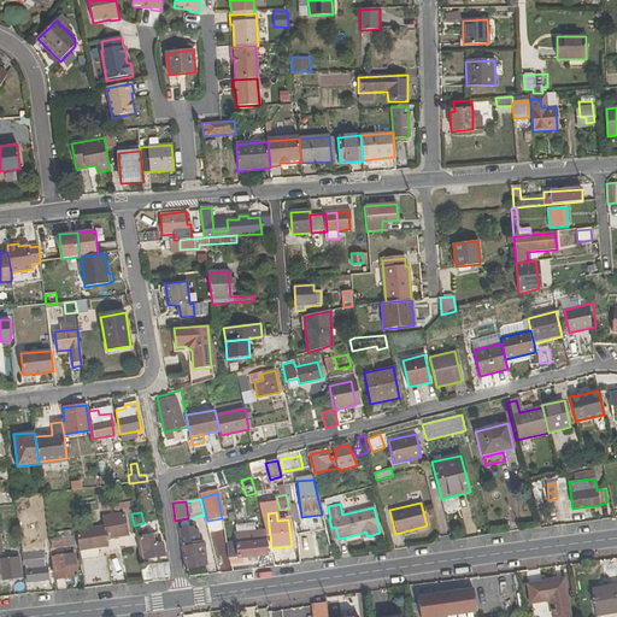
[(104,526),(105,539),(127,535),(123,515),(103,518),(104,526)]
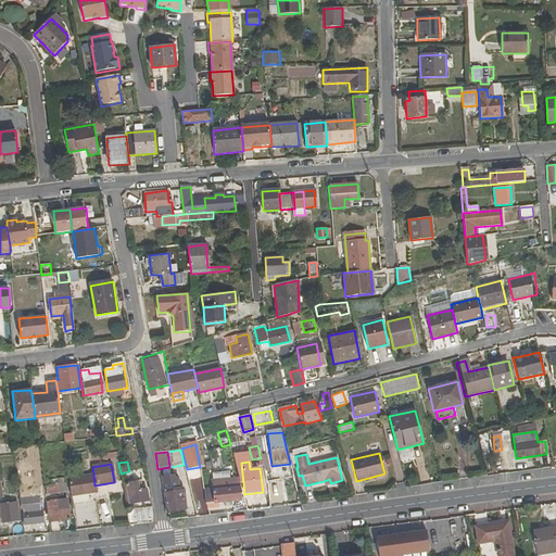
[(67,477),(70,495),(96,492),(95,485),(93,474),(67,477)]
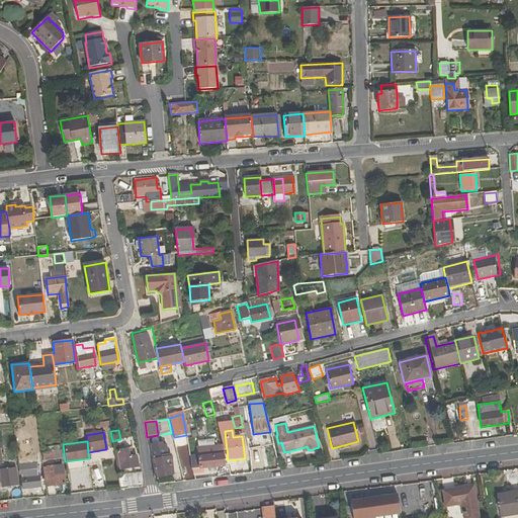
[(163,447),(163,445),(152,446),(156,479),(174,475),(171,456),(168,457),(166,447),(163,447)]
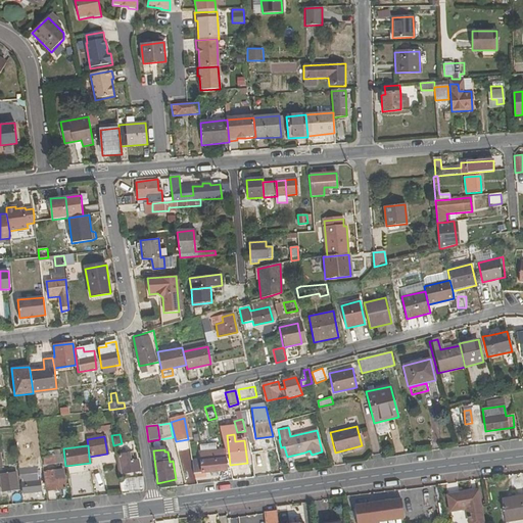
[(192,460),(193,474),(226,470),(224,450),(199,453),(200,459),(192,460)]
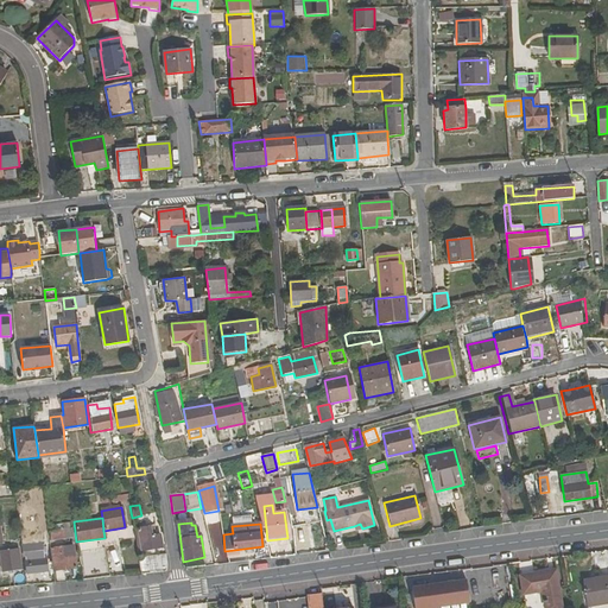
[(50,532),(50,542),(73,539),(71,530),(64,531),(63,525),(55,526),(55,532),(50,532)]
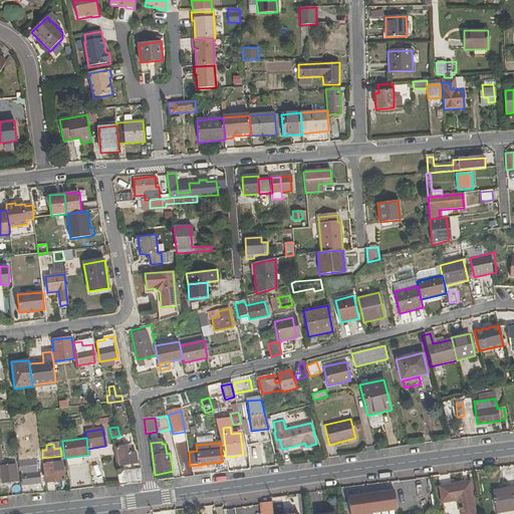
[(112,448),(115,468),(138,464),(136,452),(129,453),(127,446),(112,448)]
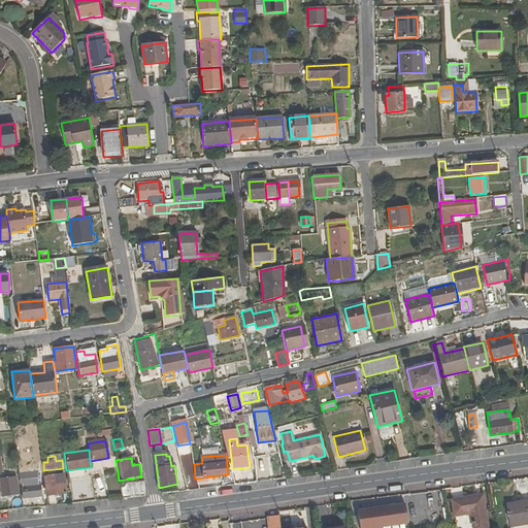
[(42,476),(45,496),(66,494),(64,474),(42,476)]
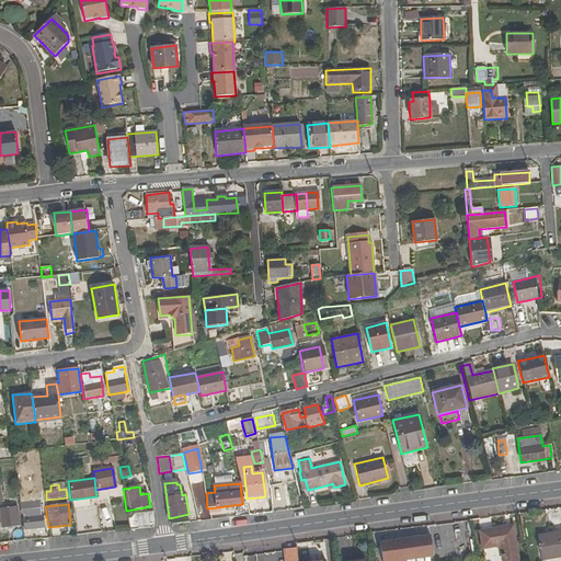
[(71,507),(75,536),(102,533),(98,504),(71,507)]
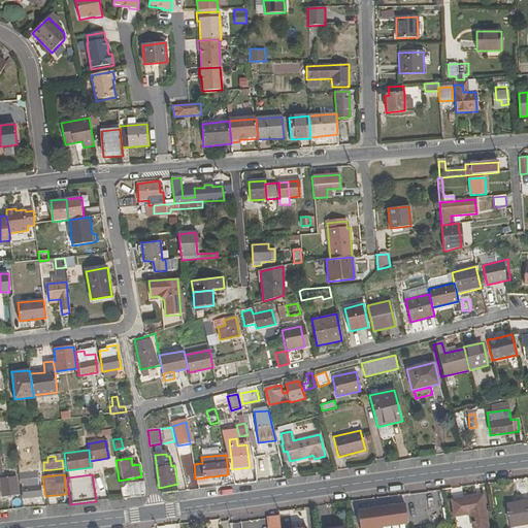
[(0,481),(2,497),(18,495),(15,477),(0,479),(0,481)]
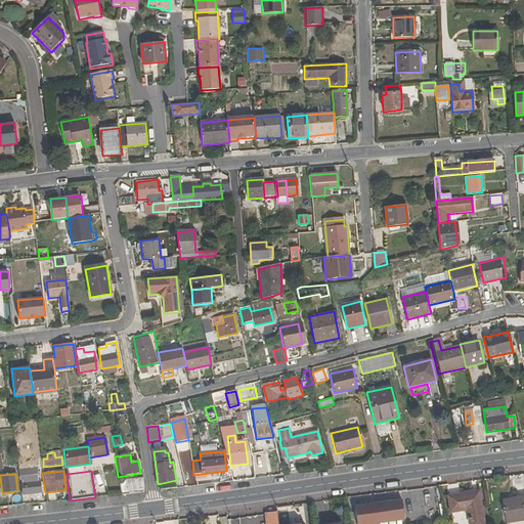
[(24,495),(40,492),(38,481),(37,482),(36,475),(20,476),(24,495)]
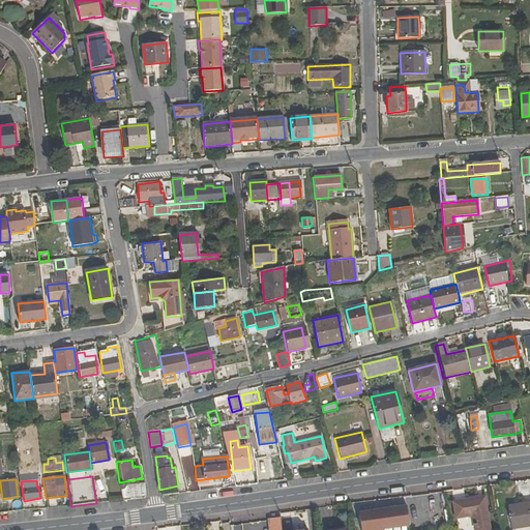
[(491,529),(487,501),(477,503),(476,499),(453,503),(455,520),(472,518),(474,525),(475,525),(475,529),(491,529)]
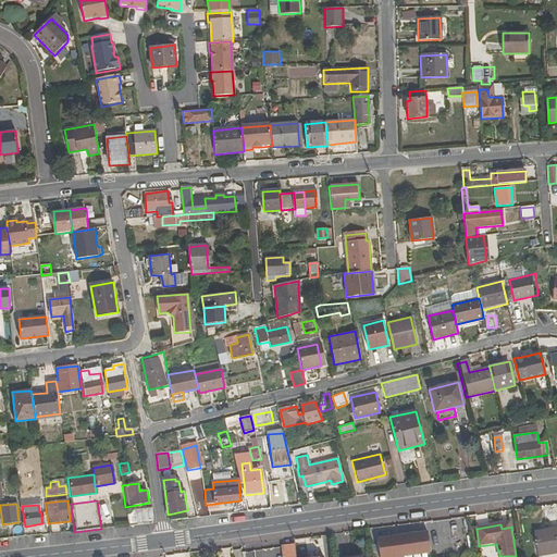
[(36,527),(37,535),(49,534),(48,525),(36,527)]
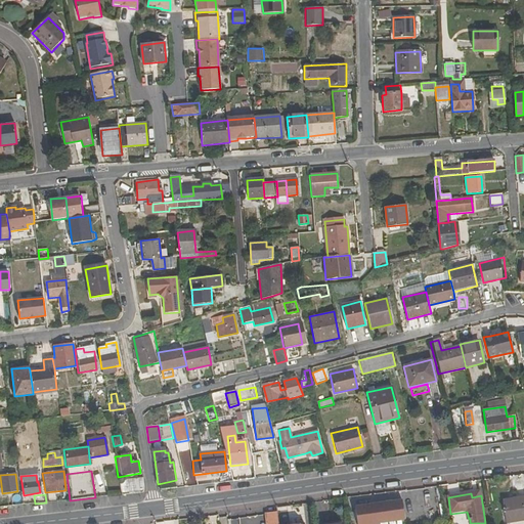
[(523,497),(503,501),(507,523),(523,521),(523,497)]
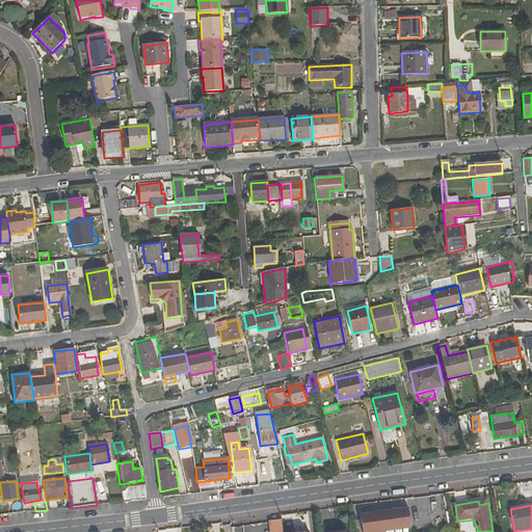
[(362,515),(363,531),(381,531),(411,528),(408,508),(362,515)]
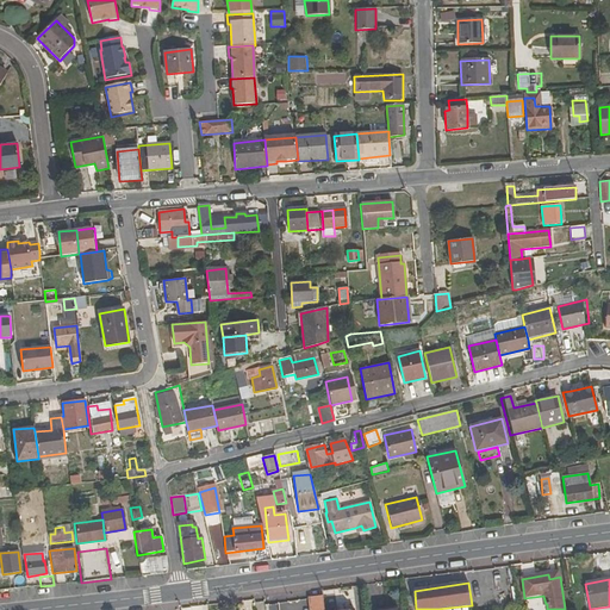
[(311,609),(324,609),(323,596),(310,597),(311,609)]
